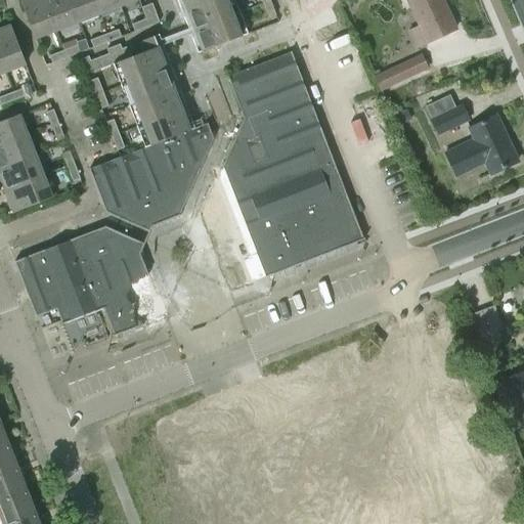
[(56,30),(44,0),(19,0),(35,38),(56,30)]
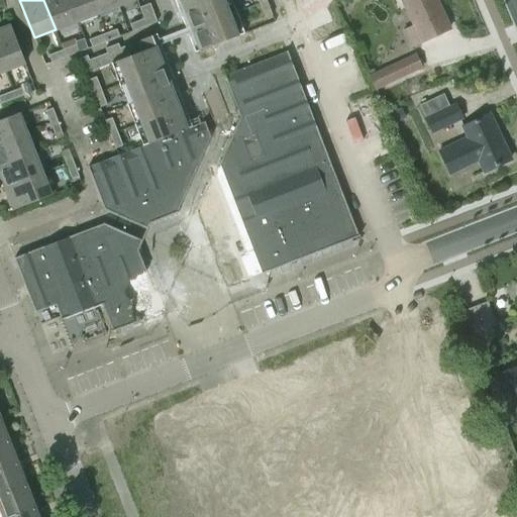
[(43,0),(56,29),(76,22),(67,0),(43,0)]
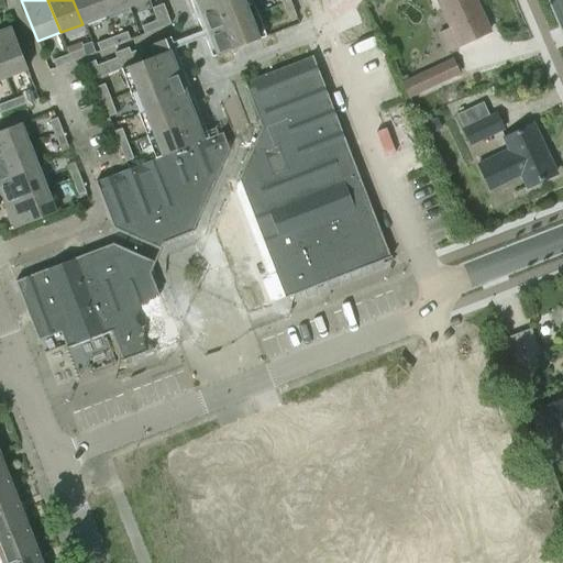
[(73,0),(83,24),(105,15),(98,0),(73,0)]
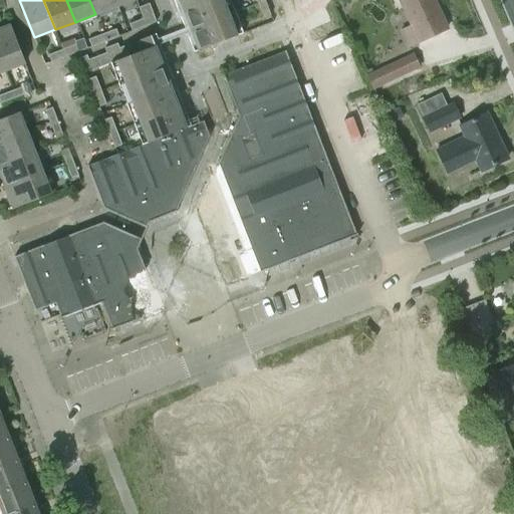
[(89,0),(95,14),(115,6),(112,0),(89,0)]
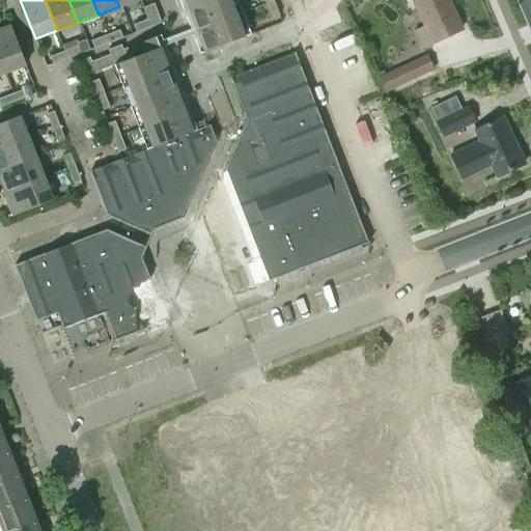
[(179,0),(185,11),(213,0),(179,0)]
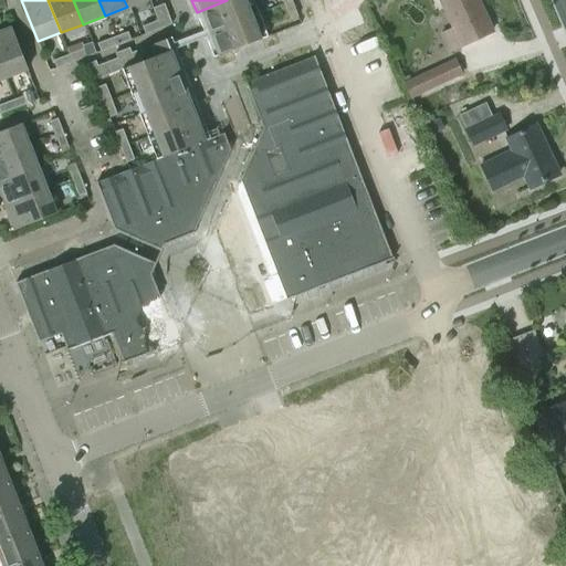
[(259,14),(252,0),(227,0),(197,12),(205,34),(259,14)]
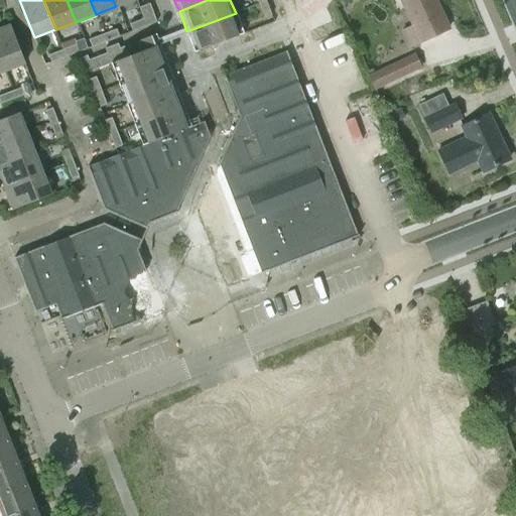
[(400,0),(420,41),(446,29),(432,0),(400,0)]
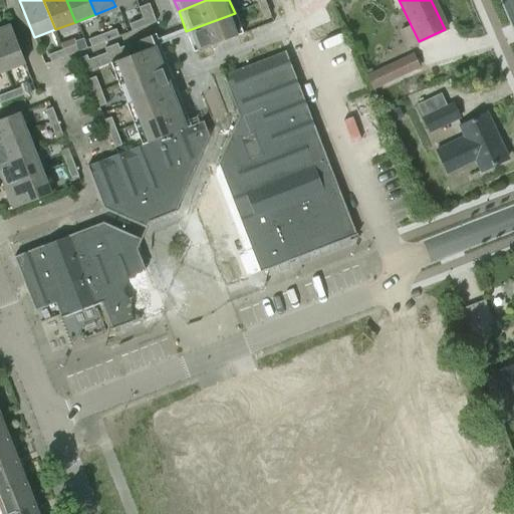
[(265,1),(258,4),(263,17),(270,15),(265,1)]
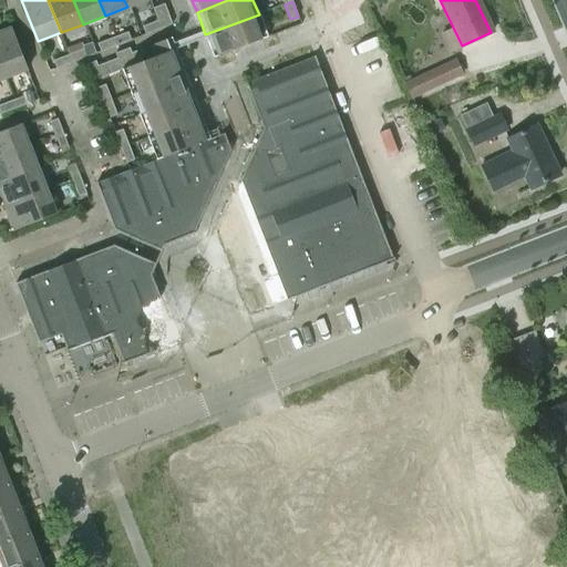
[(164,3),(153,8),(157,18),(168,13),(164,3)]
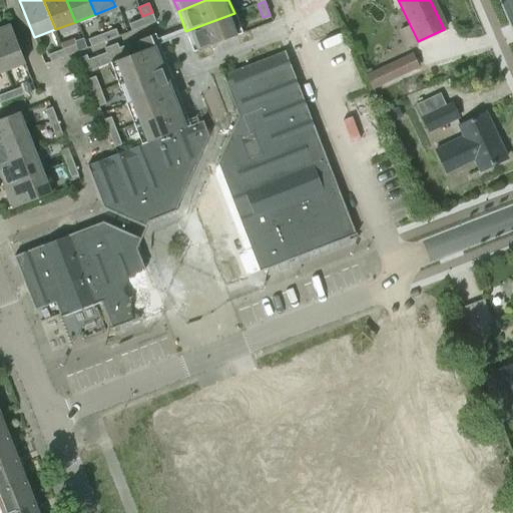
[(152,12),(142,16),(142,19),(145,26),(155,22),(152,12)]
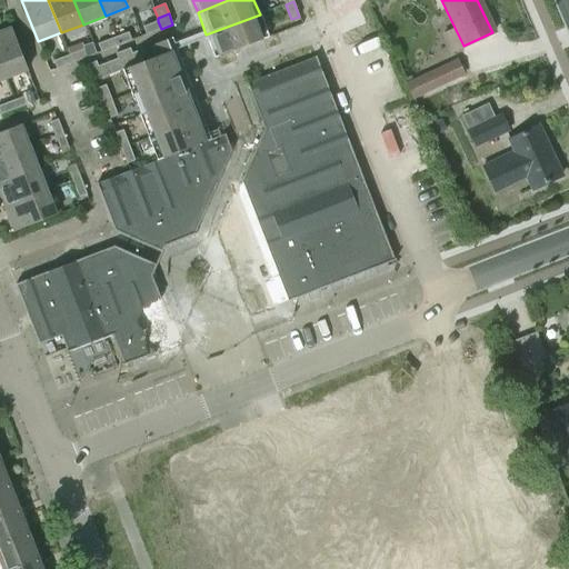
[(260,15),(206,35),(215,58),(268,37),(260,15)]
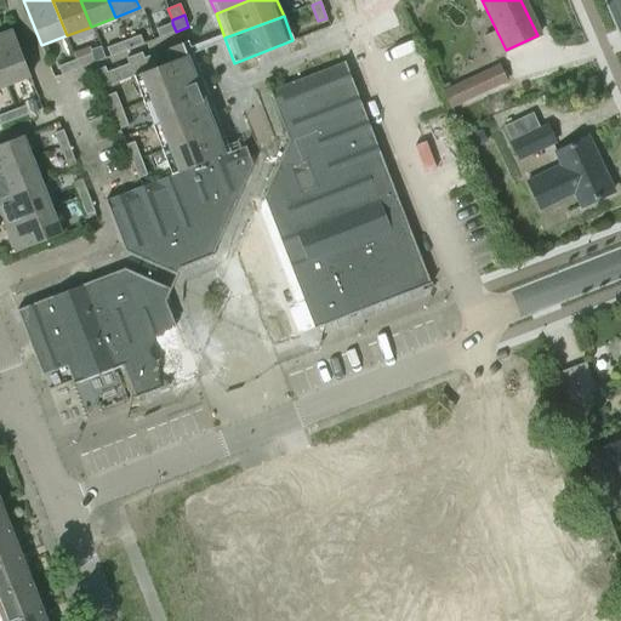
[(172,23),(157,29),(160,38),(176,32),(172,23)]
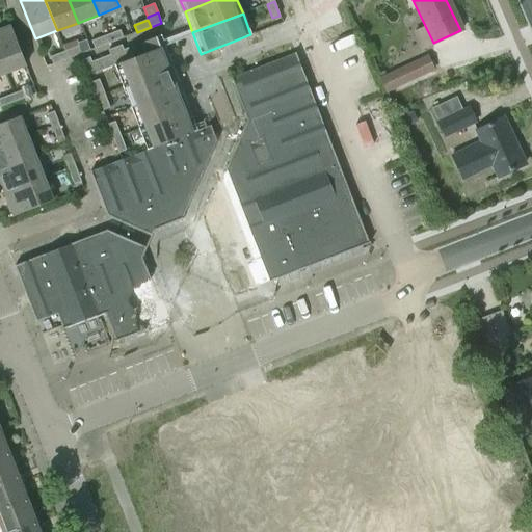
[(10,26),(0,29),(0,62),(4,74),(26,65),(10,26)]
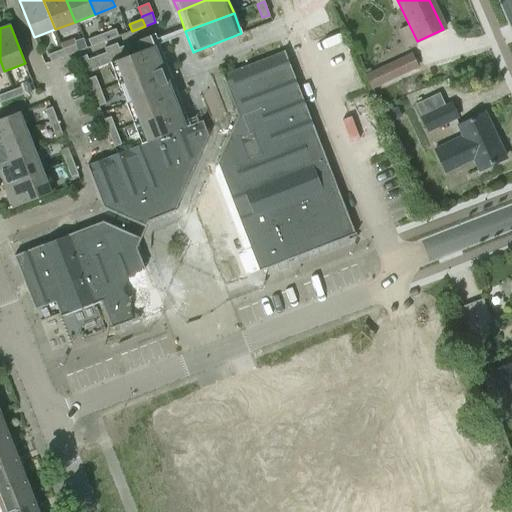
[(102,34),(105,41),(119,36),(116,29),(102,34)]
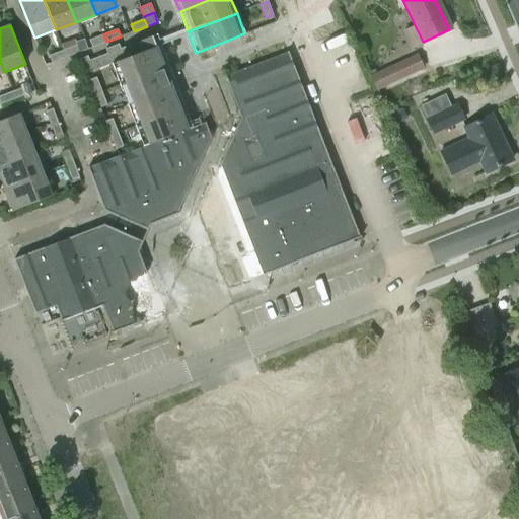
[(106,42),(103,34),(89,40),(92,48),(106,42)]
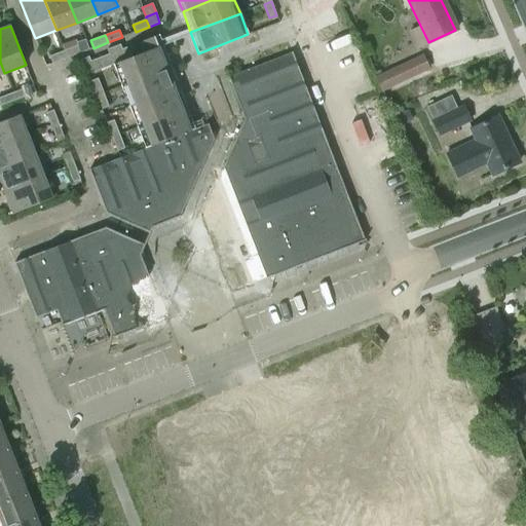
[(113,65),(117,77),(168,59),(160,37),(154,36),(122,48),(120,44),(107,49),(109,53),(90,61),(88,57),(82,59),(87,74),(113,65)]
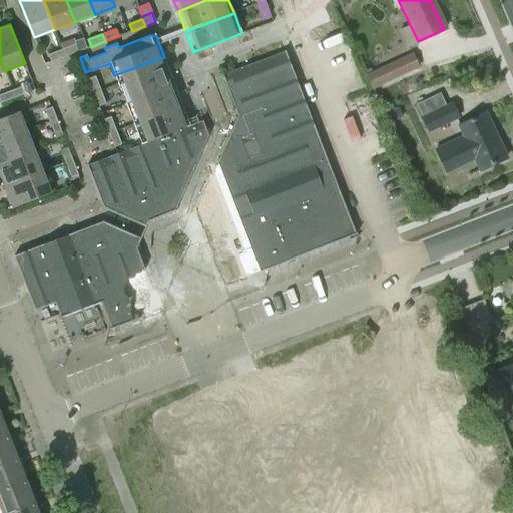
[(62,49),(65,56),(79,51),(76,44),(62,49)]
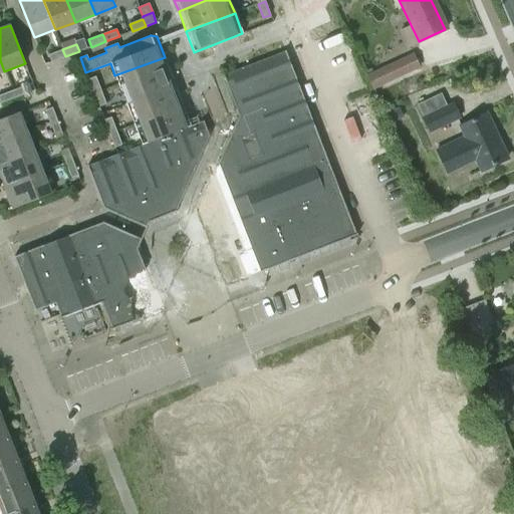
[(65,56),(62,49),(48,54),(51,62),(65,56)]
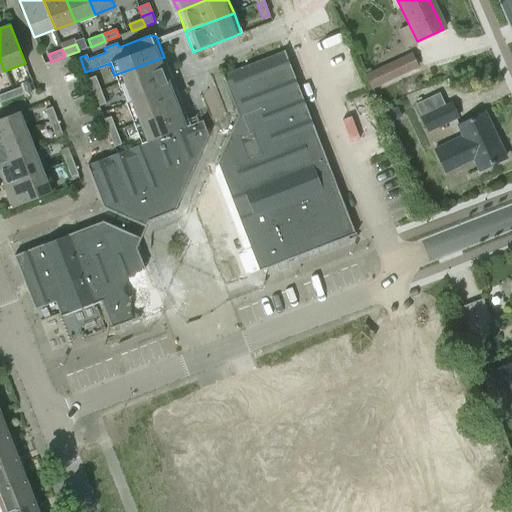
[(238,116),(210,177),(250,274),(325,245),(308,200),(338,189),(284,51),(222,75),(238,116)]
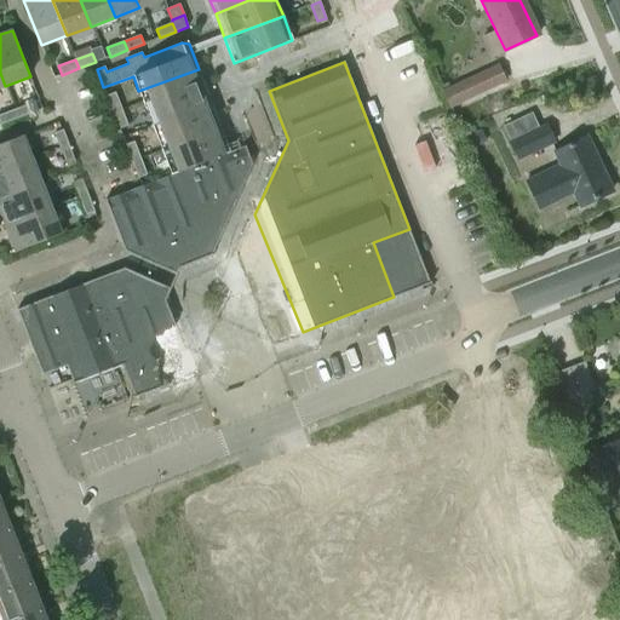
[(499,67),(464,82),(446,90),(452,105),(470,97),(505,80),(499,67)]
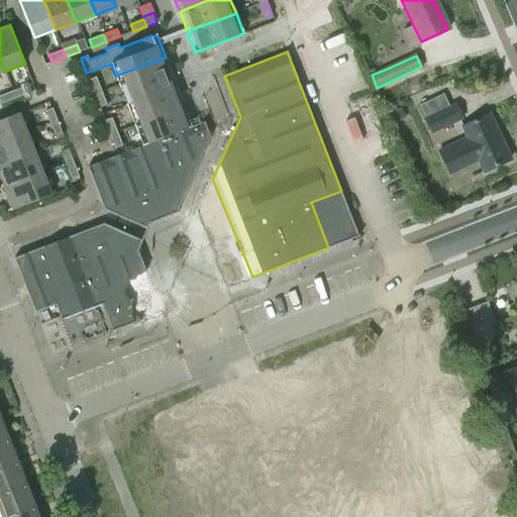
[(175,81),(166,58),(115,76),(124,99),(175,81)]
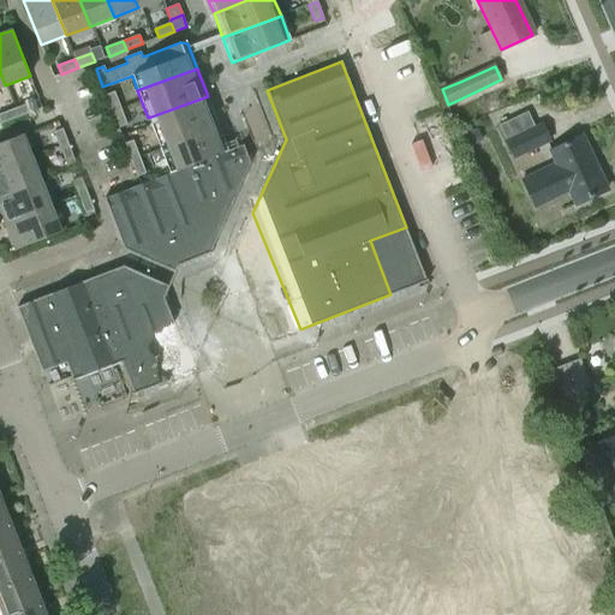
[(112,112),(121,108),(115,91),(106,95),(112,112)]
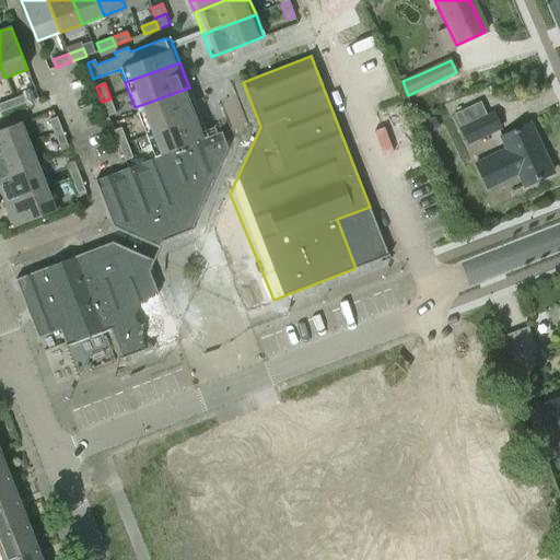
[(135,107),(144,132),(198,113),(189,88),(135,107)]
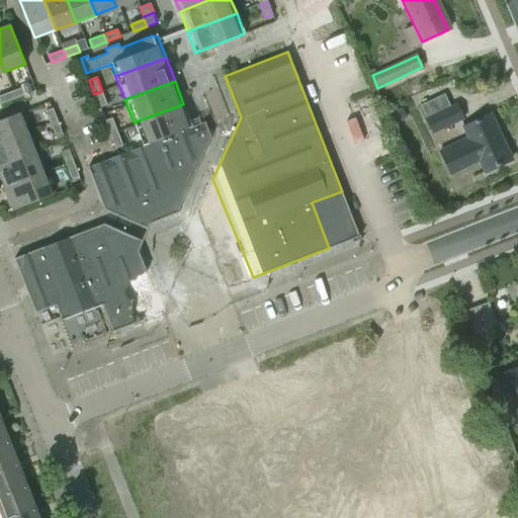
[(11,92),(14,99),(28,94),(25,86),(11,92)]
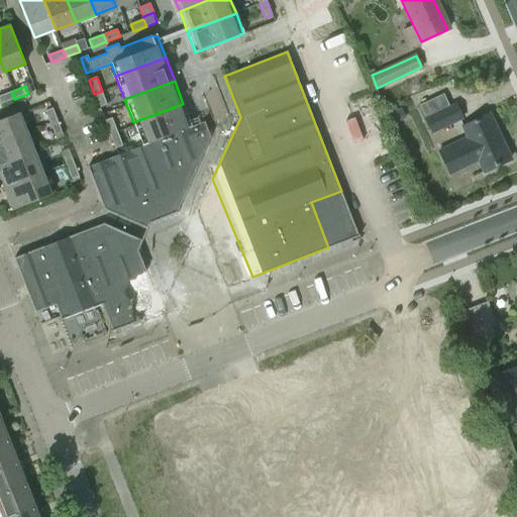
[(102,91),(94,94),(99,108),(107,104),(102,91)]
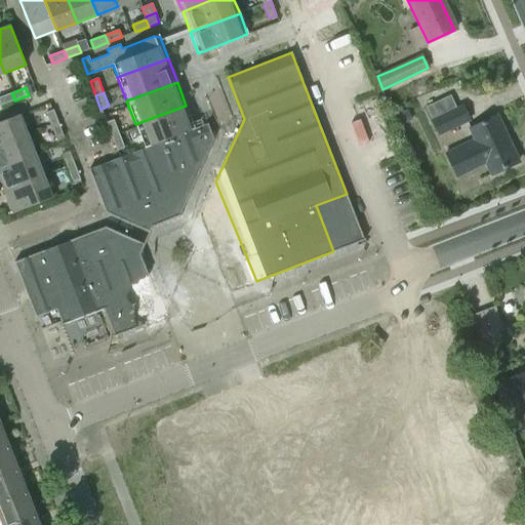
[(14,101),(11,93),(0,96),(0,103),(1,106),(14,101)]
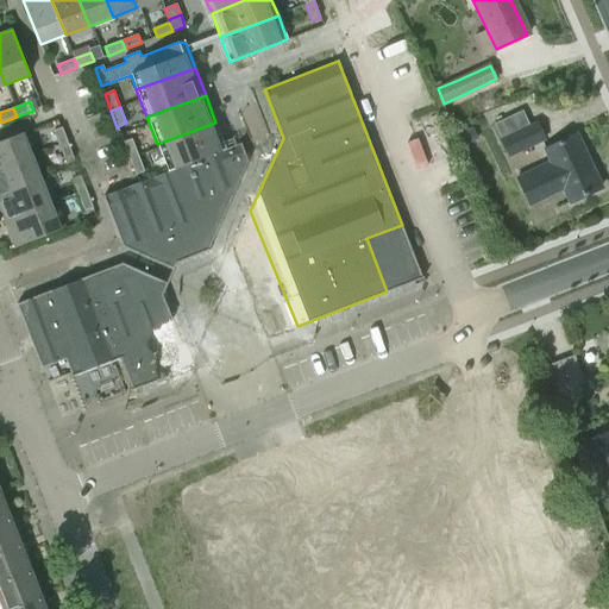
[(522,111),(494,124),(510,157),(544,142),(535,124),(531,126),(522,111)]
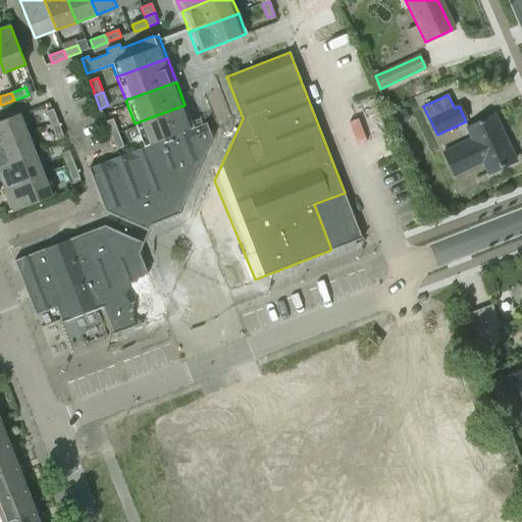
[(144,147),(152,144),(194,127),(185,105),(135,123),(144,147)]
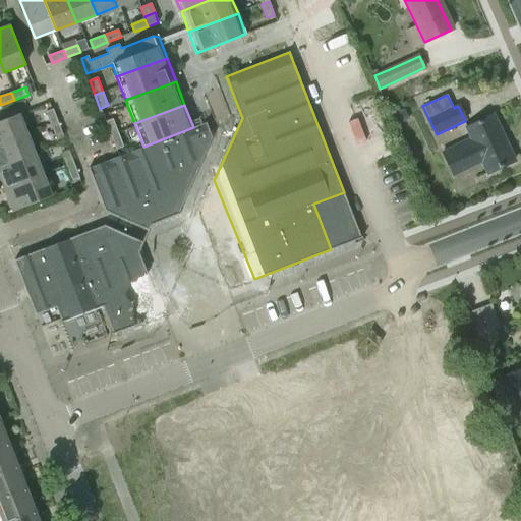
[(51,126),(58,123),(53,109),(46,112),(51,126)]
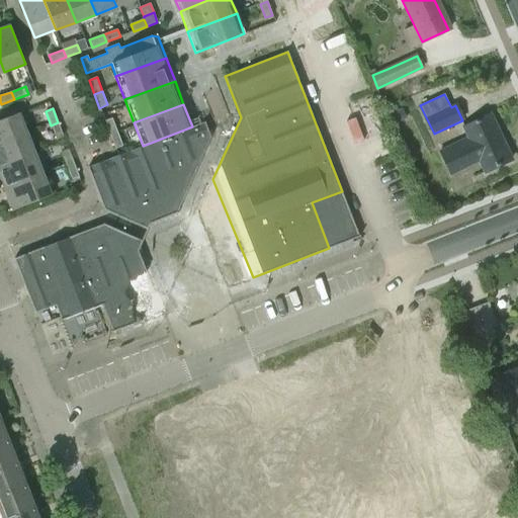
[(0,144),(26,135),(18,113),(0,119),(0,144)]
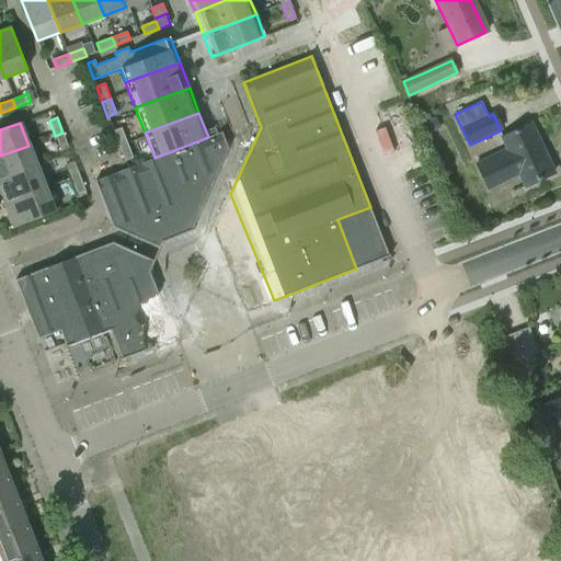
[(525,187),(552,174),(529,126),(501,139),(506,149),(474,164),(487,190),(518,174),(525,187)]
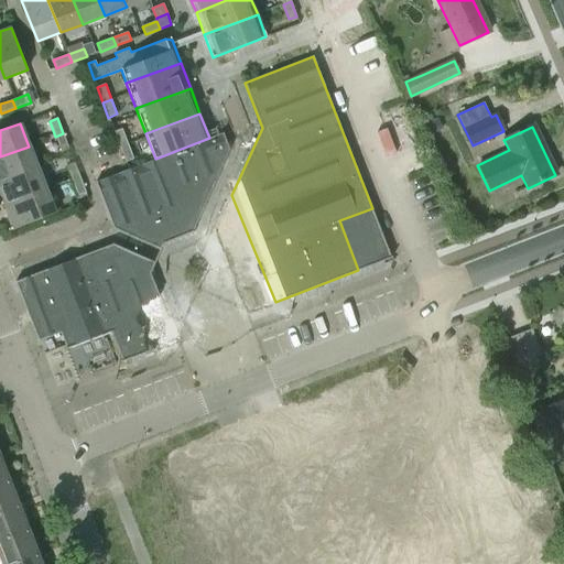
[(120,147),(128,143),(122,128),(114,131),(120,147)]
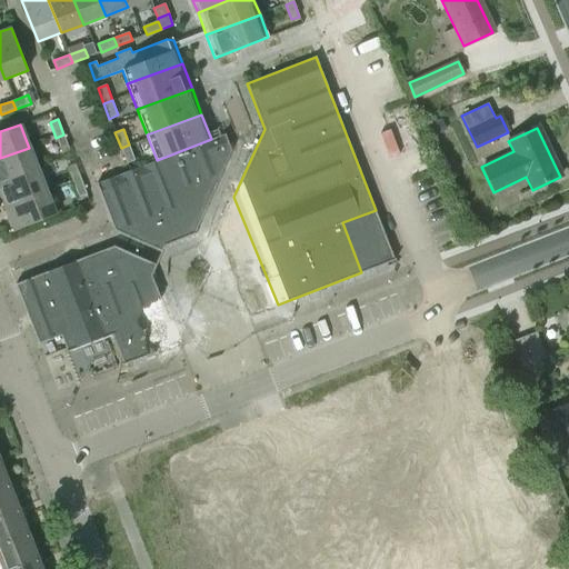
[(63,135),(56,138),(61,152),(69,149),(63,135)]
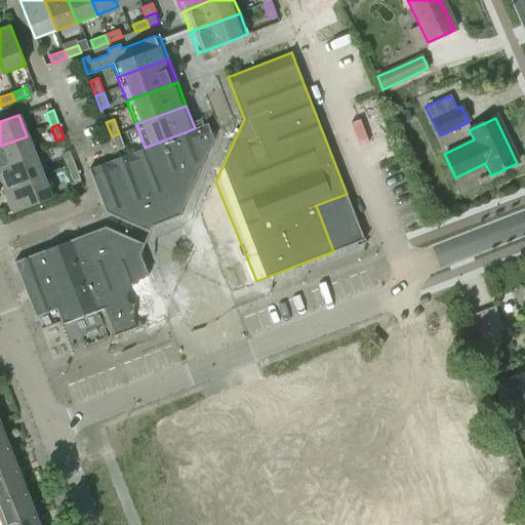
[(119,133),(112,136),(117,151),(125,148),(119,133)]
